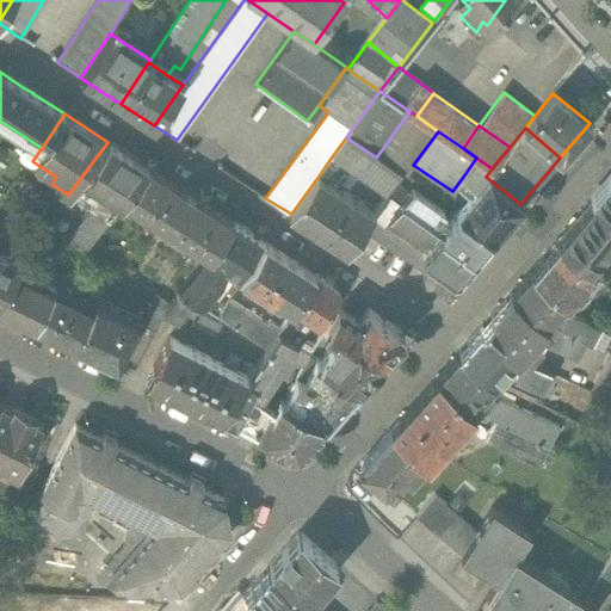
[(375,156),(346,137),(329,160),(358,179),(375,156)]
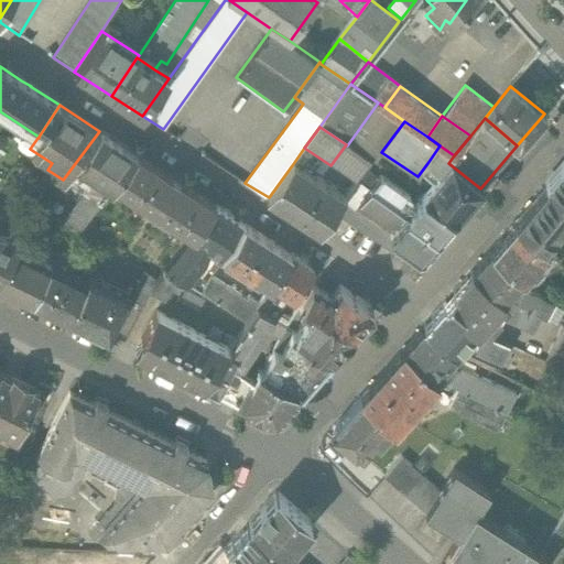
[(137,155),(99,131),(63,180),(84,194),(100,204),(115,185),(137,155)]
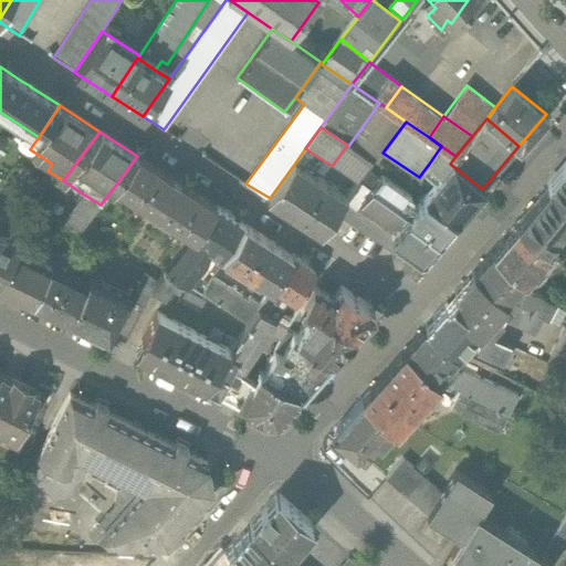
[(348,146),(347,145),(332,166),(356,182),(367,169),(371,161),(348,146)]
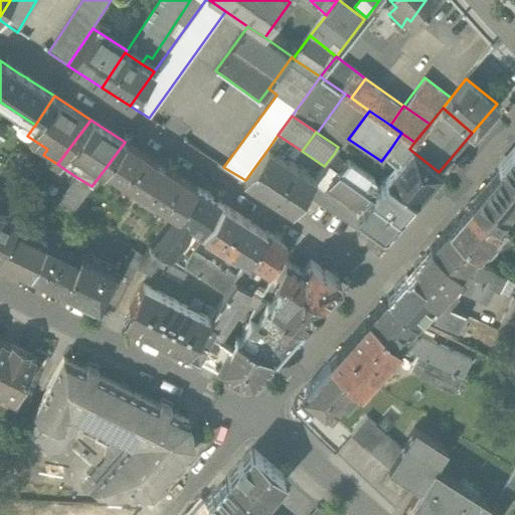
[(439,172),(409,149),(414,142),(401,133),(390,149),(399,155),(392,165),(394,167),(386,179),(415,198),(439,172)]
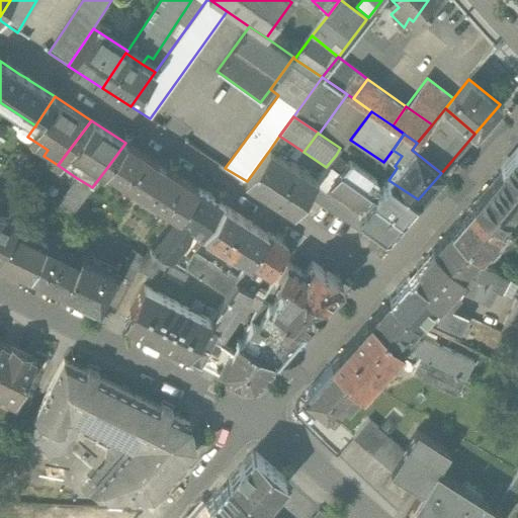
[(197,188),(125,143),(105,170),(136,189),(138,185),(157,197),(155,201),(176,216),(179,217),(197,188)]
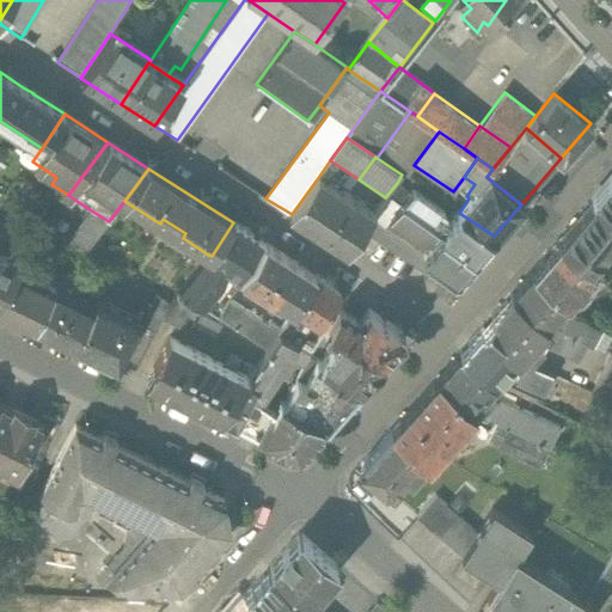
[(611,178),(560,240),(589,265),(610,240),(611,238),(611,178)]
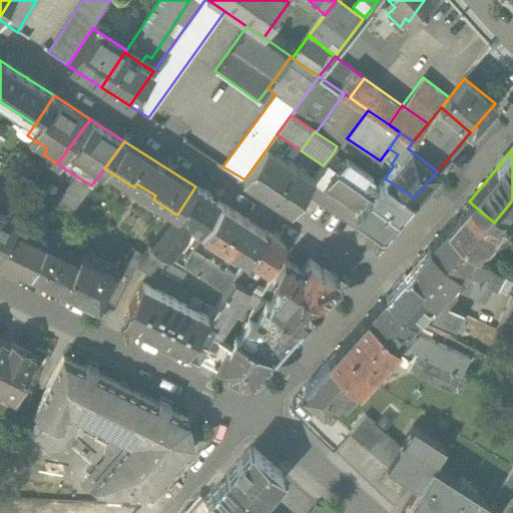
[(313,179),(266,150),(244,179),(291,210),(302,194),(311,183),(313,179)]
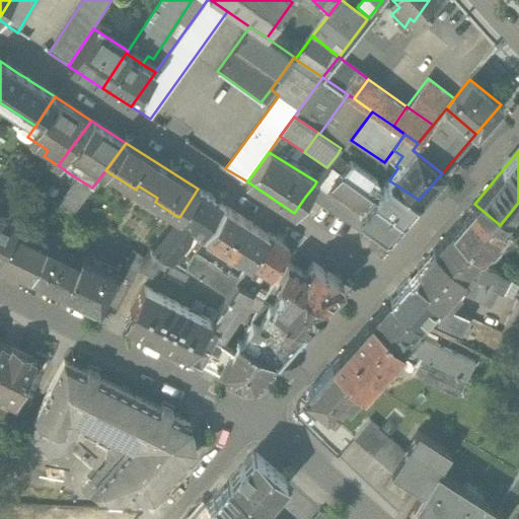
[(389,180),(388,180),(377,193),(375,191),(377,188),(376,182),(337,155),(326,167),(338,175),(339,174),(403,218),(419,200),(389,180)]
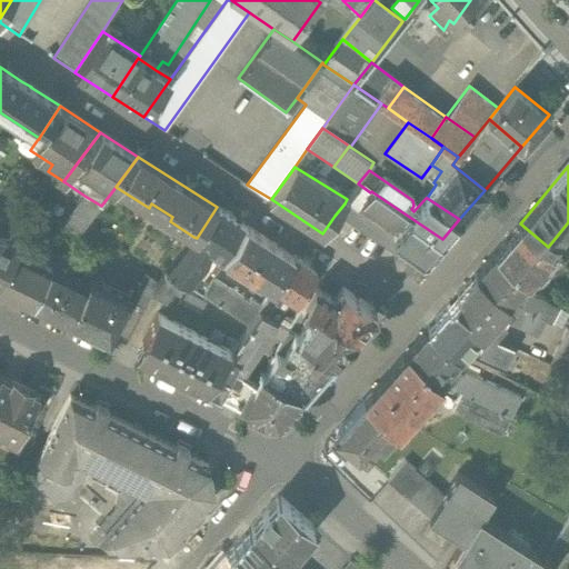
[(347,199),(345,203),(357,211),(361,206),(361,205),(370,192),(358,183),(347,199)]
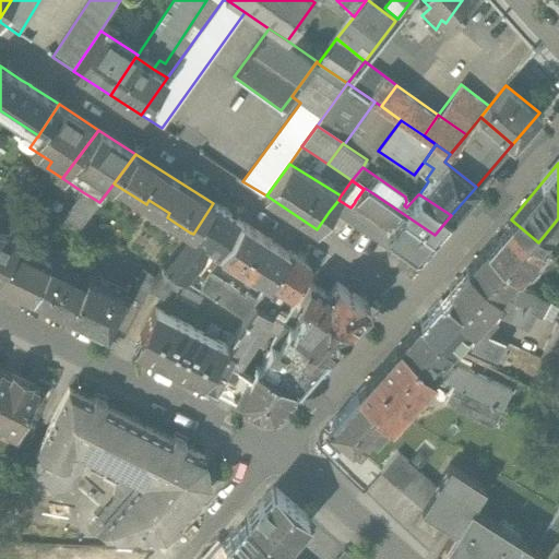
[(435,235),(365,188),(364,189),(355,201),(355,202),(383,221),(391,219),(394,216),(396,218),(385,230),(399,239),(418,252),(435,235)]
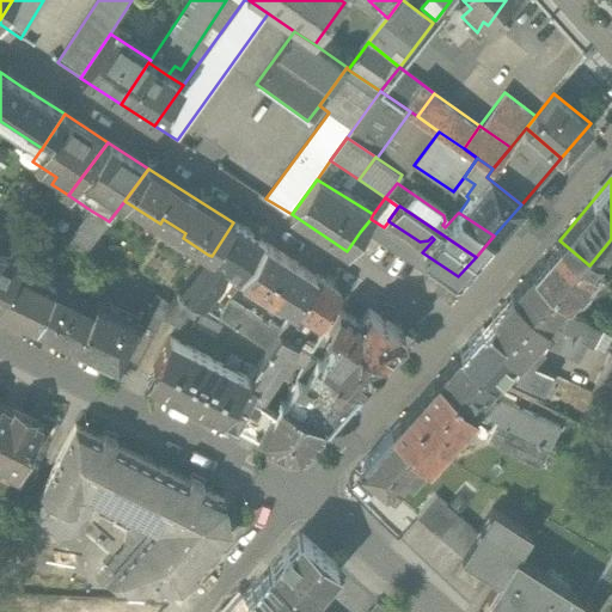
[(91,210),(68,239),(86,251),(109,221),(91,210)]
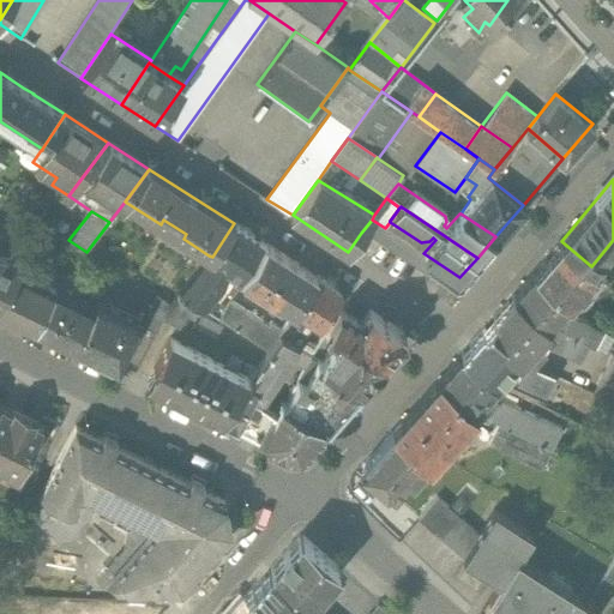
[(385,228),(372,220),(361,233),(428,277),(438,263),(423,253),(385,228)]
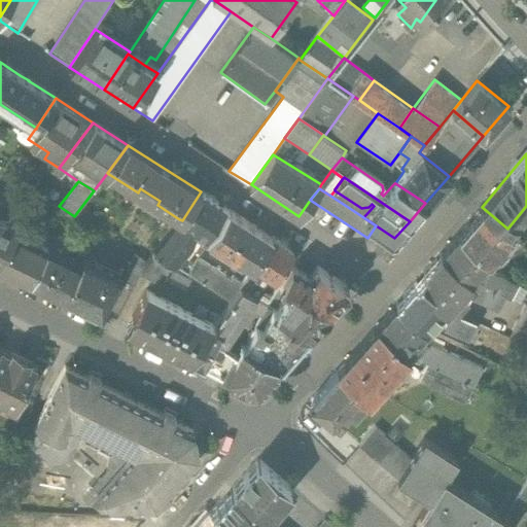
[(224,207),(201,191),(182,220),(181,223),(191,230),(205,238),(224,207)]
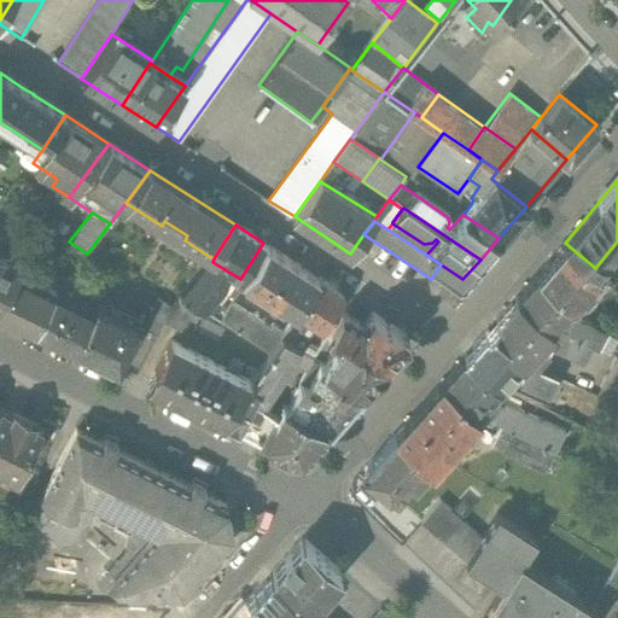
[(0,299),(9,285),(17,268),(19,262),(21,261),(4,251),(9,243),(0,238),(0,299)]
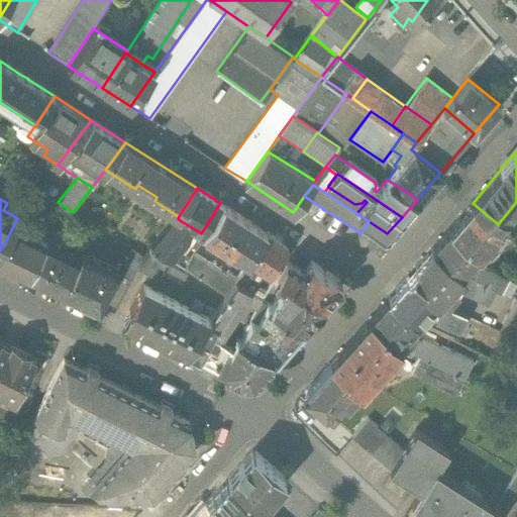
[(498,224),(473,203),(449,228),(479,252),(486,244),(494,252),(501,244),(504,244),(510,237),(510,235),(498,224)]
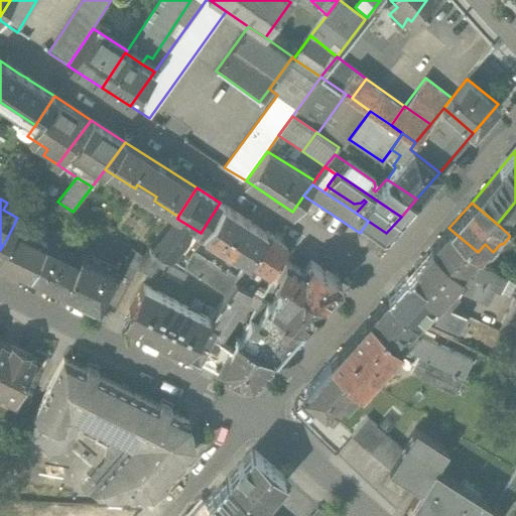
[(265,234),(224,206),(205,236),(228,251),(224,256),(230,260),(233,255),(237,258),(238,256),(247,262),(265,234)]
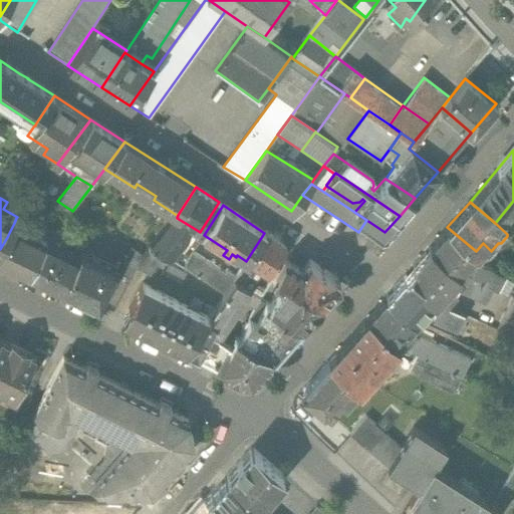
[(175,214),(150,245),(169,257),(184,237),(187,224),(177,218),(178,215),(175,214)]
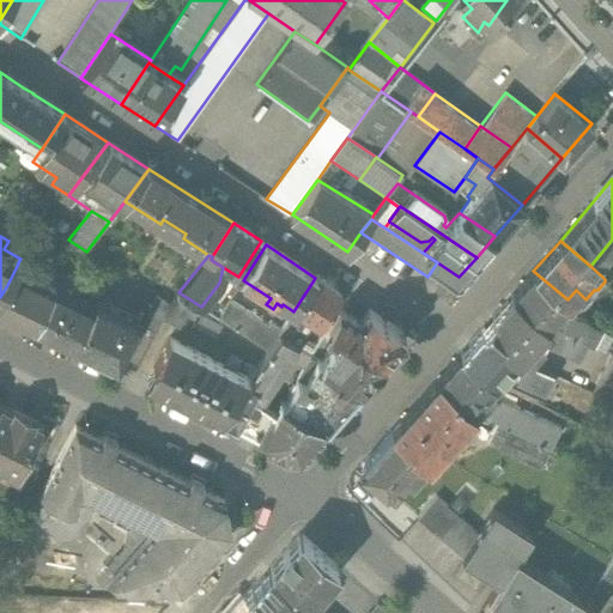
[(55,285),(17,266),(8,283),(0,297),(0,308),(36,326),(55,285)]
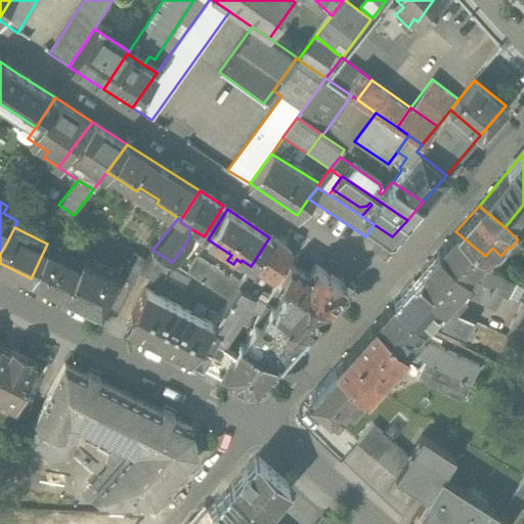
[(455,231),(438,253),(467,277),(470,273),(511,294),(516,284),(485,266),(483,266),(481,268),(476,266),(485,256),(455,231)]
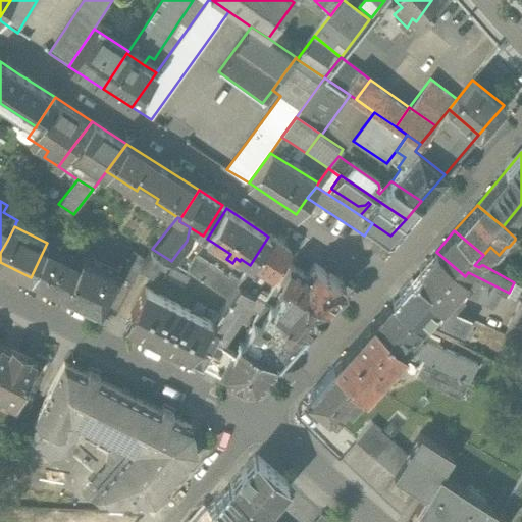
[(71,240),(59,232),(50,245),(64,252),(71,240)]
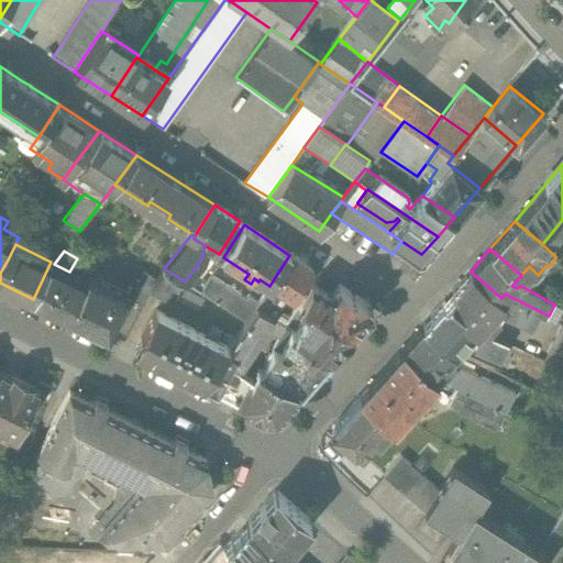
[(257,306),(255,308),(265,313),(278,293),(287,298),(285,302),(290,306),(312,271),(289,255),(269,286),(257,306)]
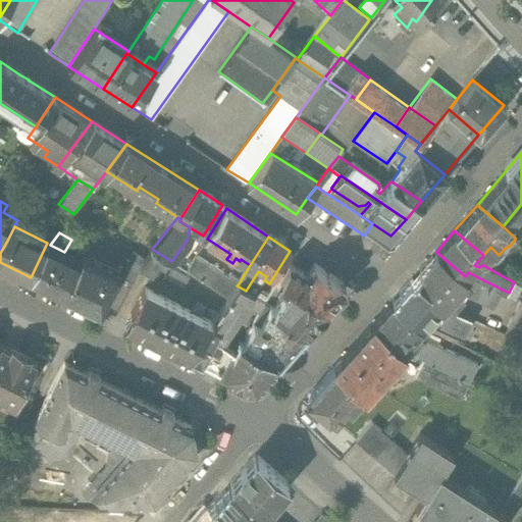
[(47,243),(31,277),(64,294),(81,261),(64,252),(50,245),(47,243)]
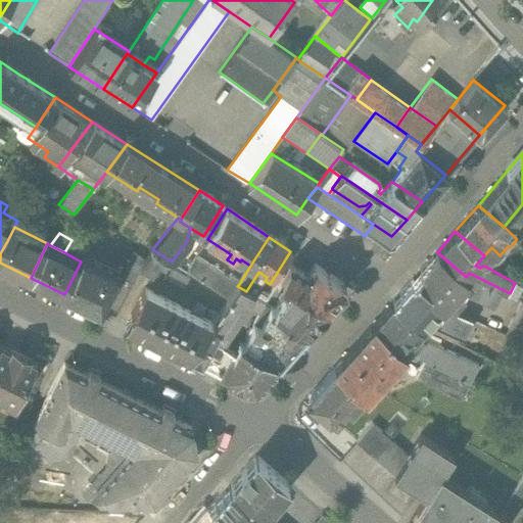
[(172,262),(152,249),(144,258),(139,272),(161,283),(172,262)]
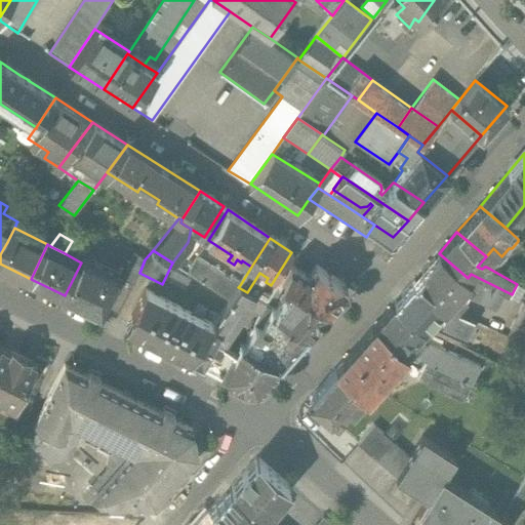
[(134,253),(124,280),(134,285),(139,273),(145,259),(134,253)]
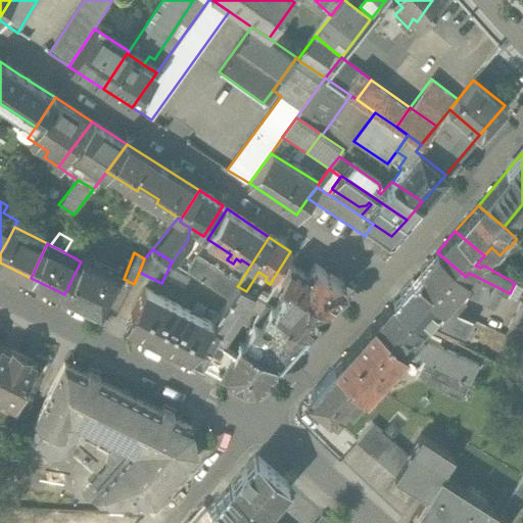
[(437,252),(412,281),(439,306),(458,285),(514,314),(521,299),(510,293),(469,273),(466,277),(437,252)]
